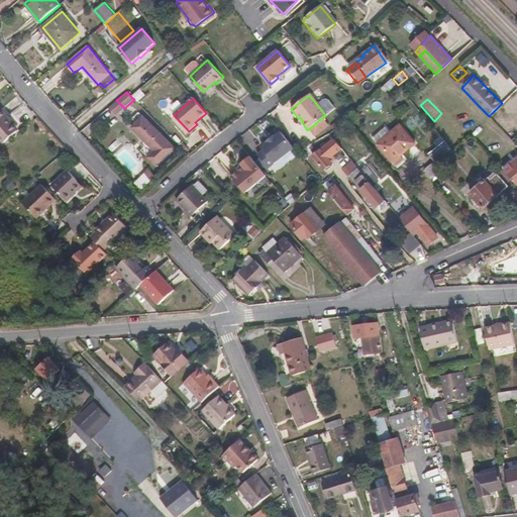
[(323,101),(317,105),(325,115),(333,109),(327,101),(325,100),(323,101)]
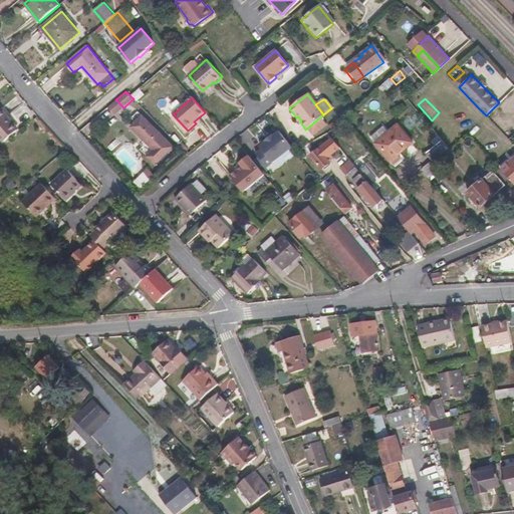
[(8,114),(1,106),(0,107),(0,138),(3,141),(17,129),(6,115),(8,114)]
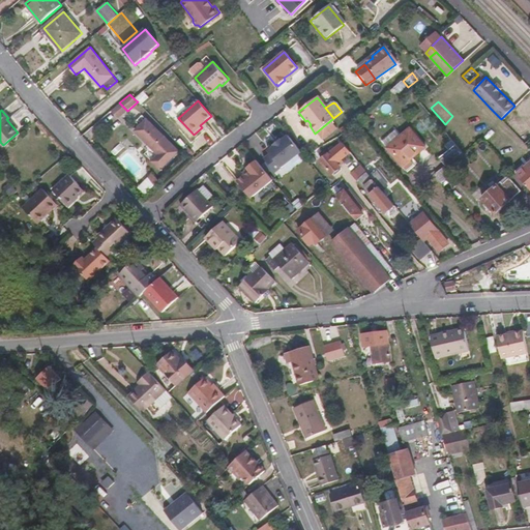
[(20,131),(8,118),(6,119),(18,133),(20,131)]
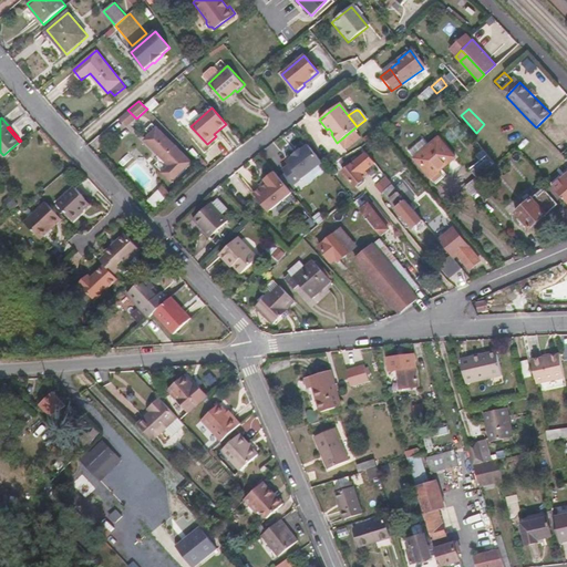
[(173,182),(192,163),(157,127),(145,141),(171,165),(164,173),(173,182)]
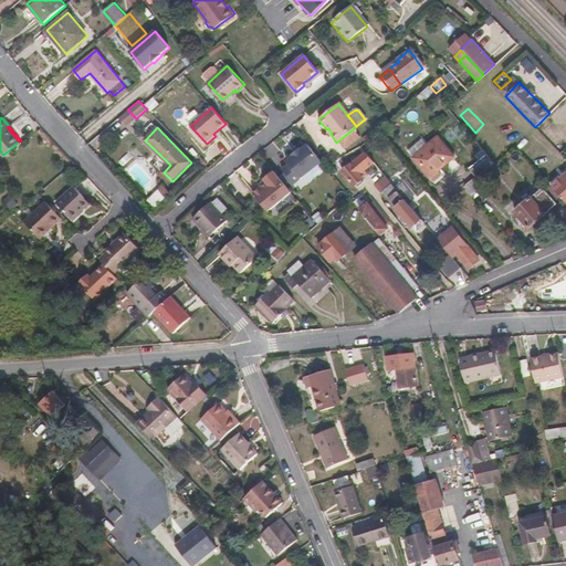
[(420,152),(416,145),(409,150),(415,157),(413,158),(436,184),(443,177),(439,171),(456,157),(438,137),(420,152)]
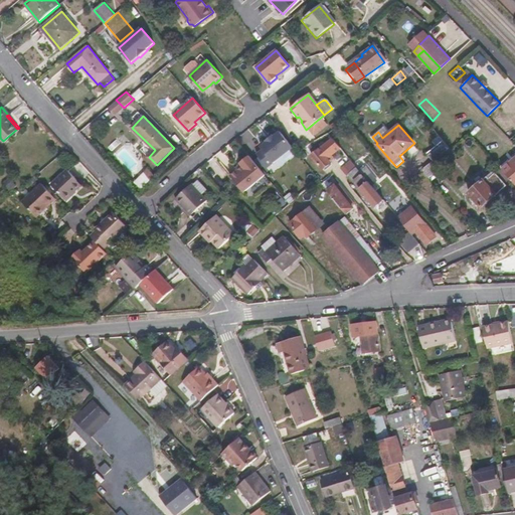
[(263,149),(258,153),(269,168),(294,148),(281,131),(275,136),(274,135),(265,142),(266,143),(261,147),(263,149)]
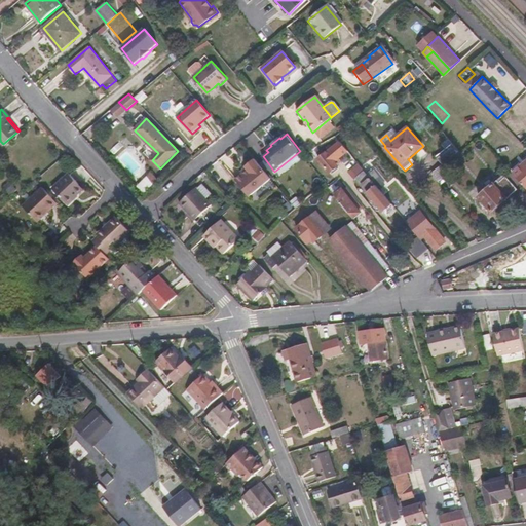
[(335,161),(347,150),(340,142),(327,153),(336,165),(338,164),(335,161)]
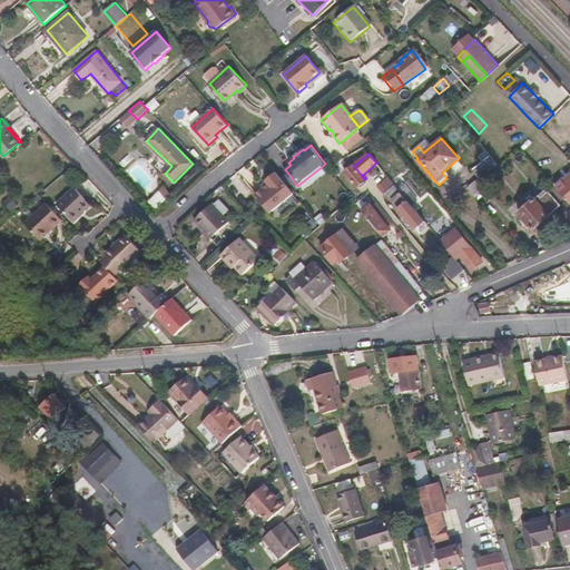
[(474,169),(480,178),(498,164),(490,155),(474,169)]
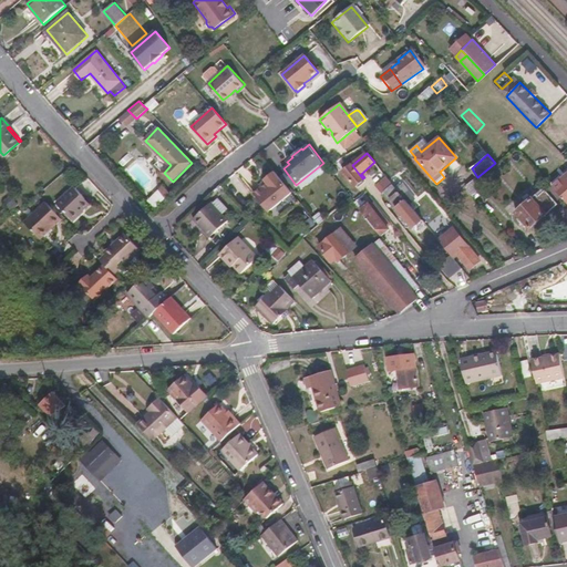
[(362,178),(352,165),(344,172),(356,185),(363,179),(362,178)]
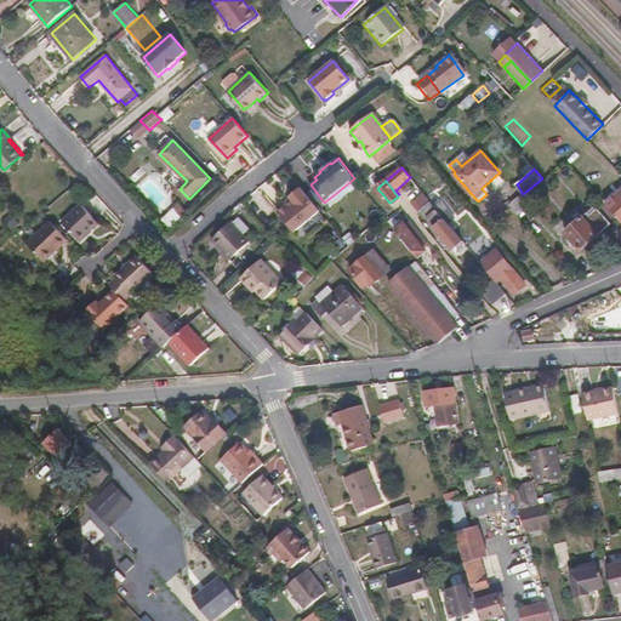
[(320,212),(301,189),(290,198),(291,199),(292,201),(288,206),(279,212),(295,233),(320,212)]
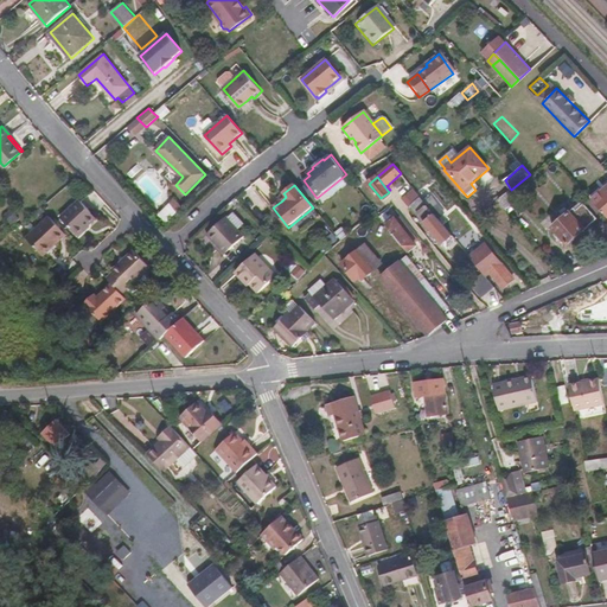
[(522,203),(511,190),(498,200),(508,211),(512,206),(513,209),(522,203)]
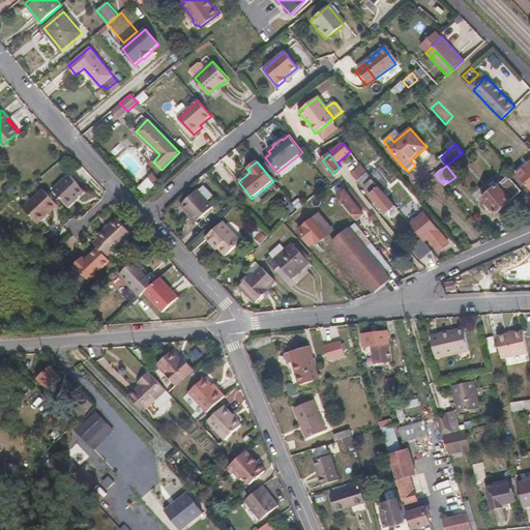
[(376,183),(366,172),(358,179),(386,213),(391,209),(395,206),(383,190),(376,183)]
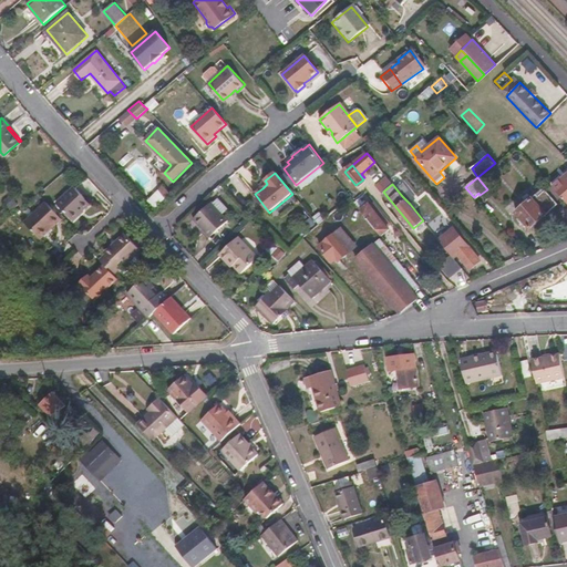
[(76,187),(58,204),(74,220),(91,204),(76,187)]
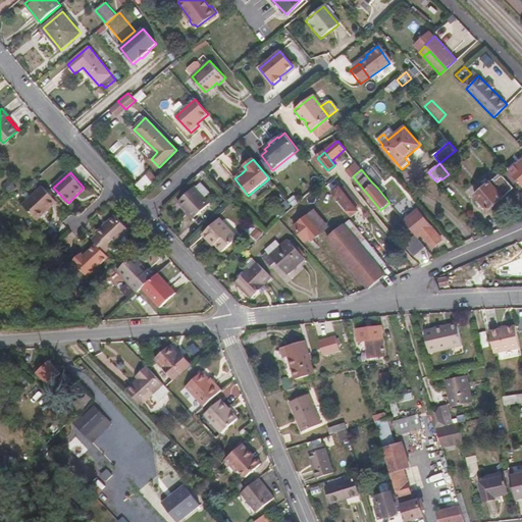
[(151,172),(145,178),(151,186),(157,179),(151,172)]
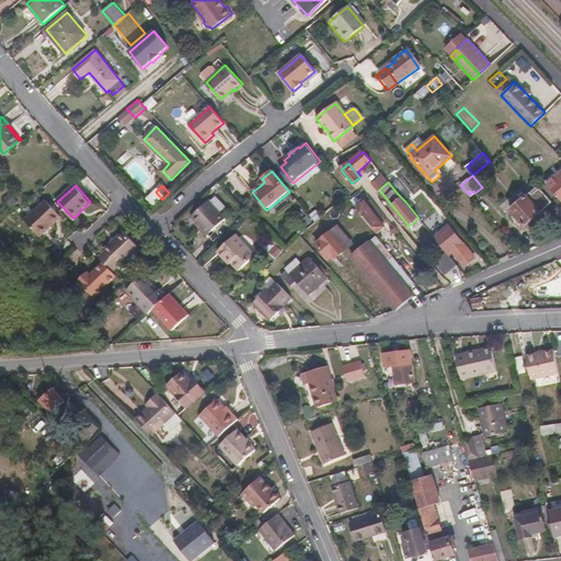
[(404,189),(398,194),(405,202),(412,197),(404,189)]
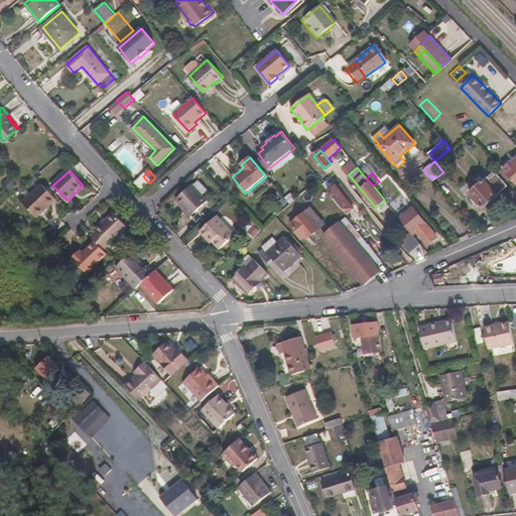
[(491,178),(489,176),(470,194),(483,209),(508,186),(497,173),(491,178)]
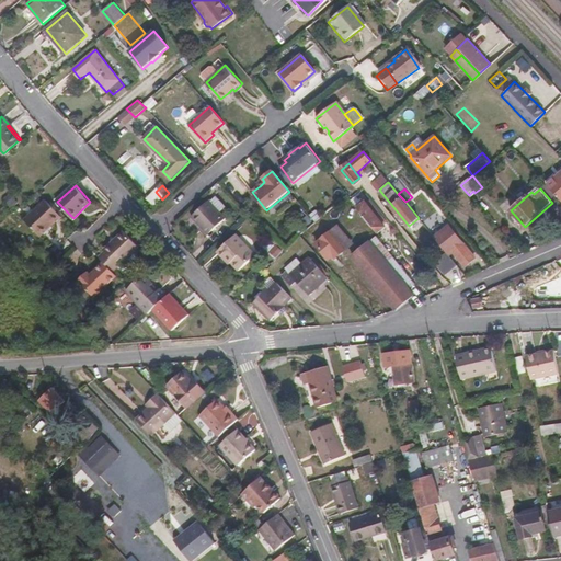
[(162,199),(156,192),(148,199),(156,206),(162,199)]
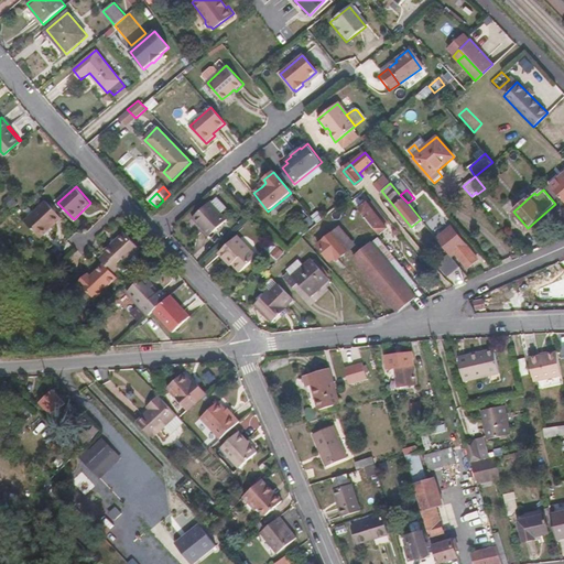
[(209,203),(193,218),(209,236),(226,220),(218,212),(224,207),(216,199),(210,204),(209,203)]
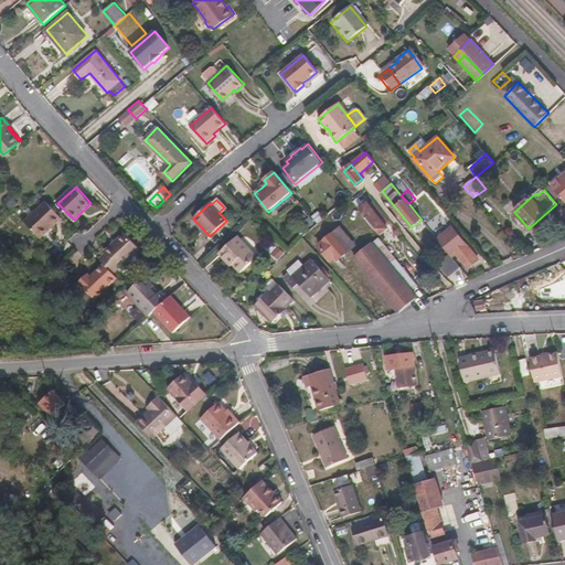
[(42,238),(63,219),(48,201),(25,221),(42,238)]
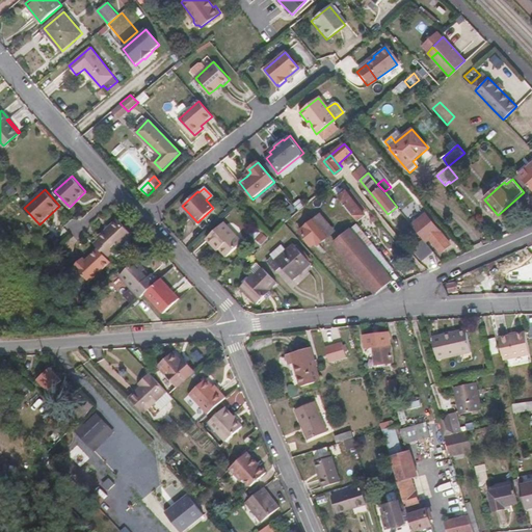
[(339,196),(358,221),(366,215),(346,190),(339,196)]
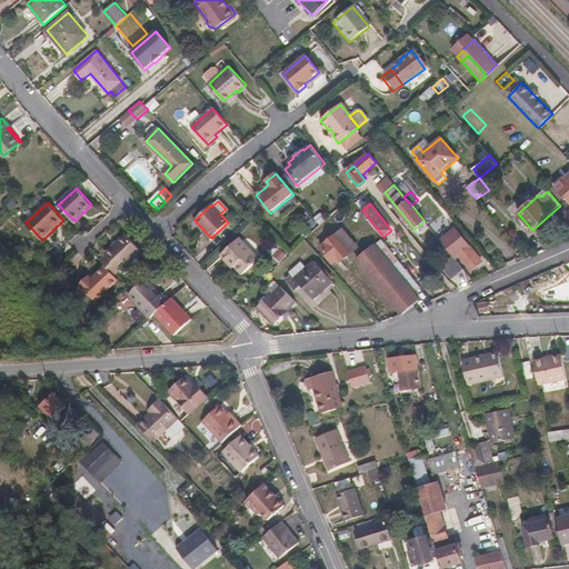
[(425,221),(420,225),(448,260),(452,257),(441,242),(425,221)]
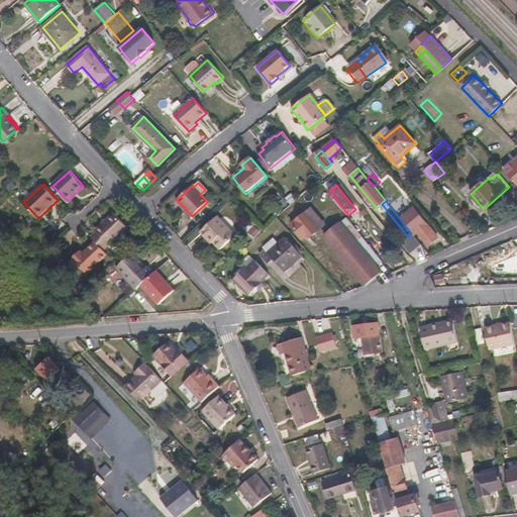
[(411,233),(413,235),(417,231),(428,245),(438,237),(415,208),(401,220),(411,233)]
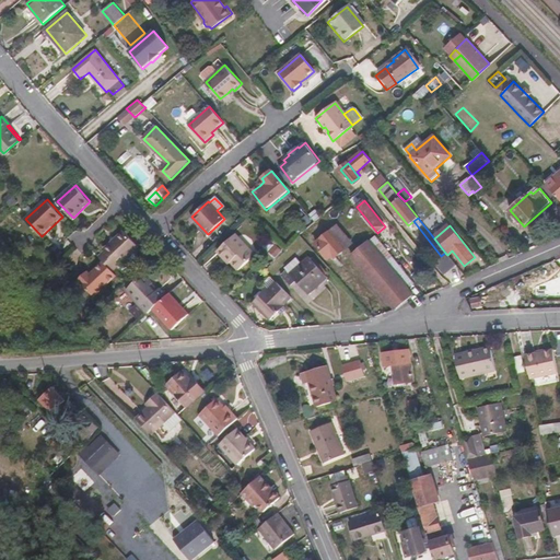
[(330,231),(315,244),(329,259),(334,255),(337,258),(346,249),(330,231)]
